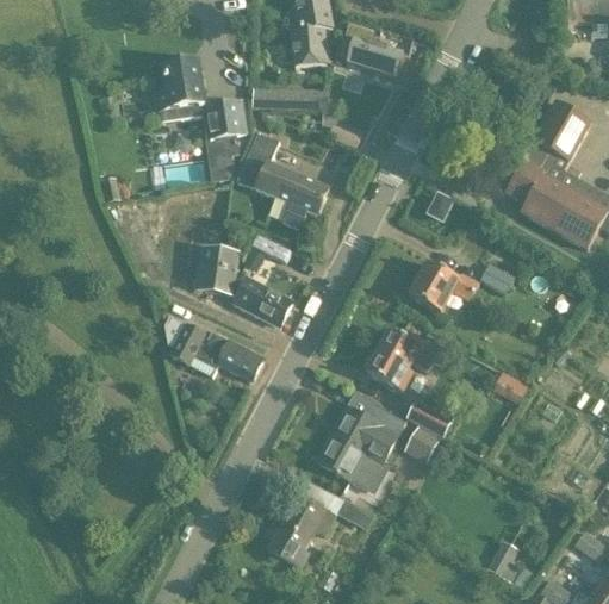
[(294,0),(300,32),(292,33),(296,69),(328,64),(324,29),(333,27),(329,0),(294,0)]
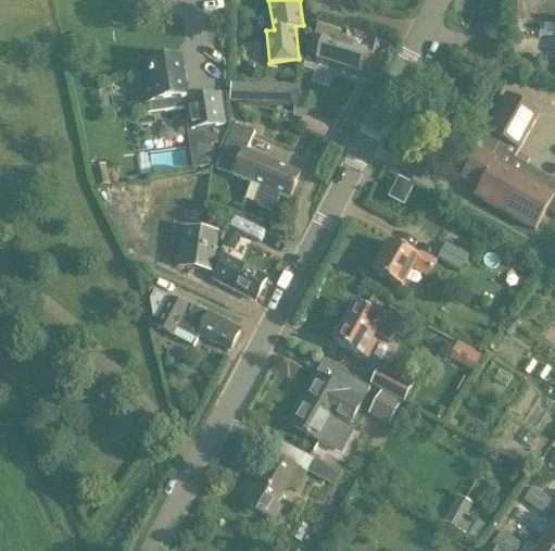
[(517,0),(518,21),(554,20),(554,0),(517,0)]
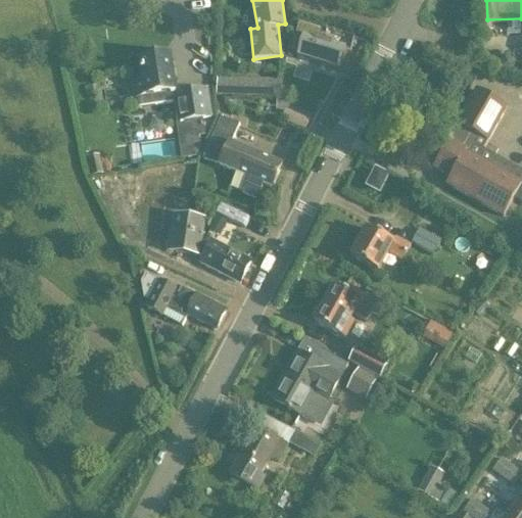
[(343,55),(342,33),(307,33),(309,55),(320,55),(343,55)]
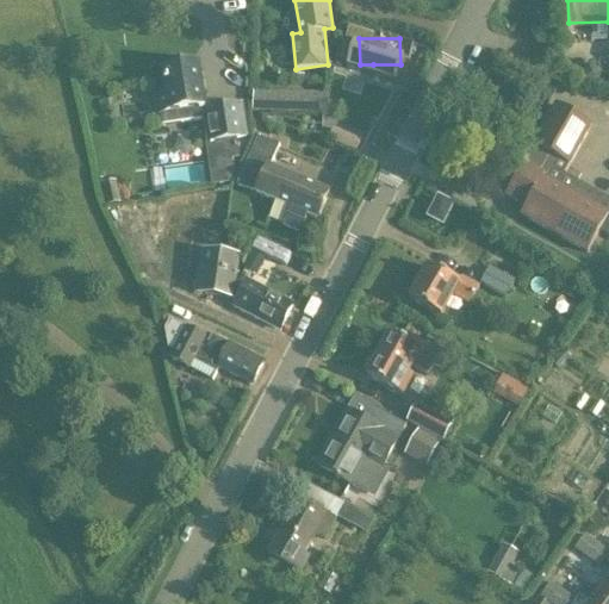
[(155,93),(159,111),(160,110),(162,122),(202,116),(200,105),(205,104),(199,62),(163,67),(167,92),(155,93)]
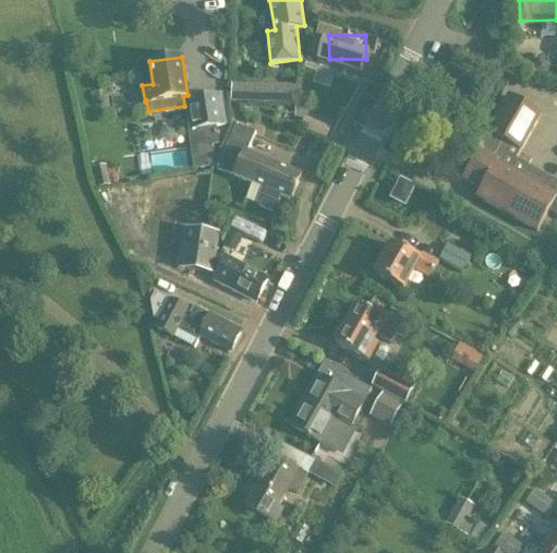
[(247,81),(231,81),(231,98),(297,99),(297,81),(247,81)]
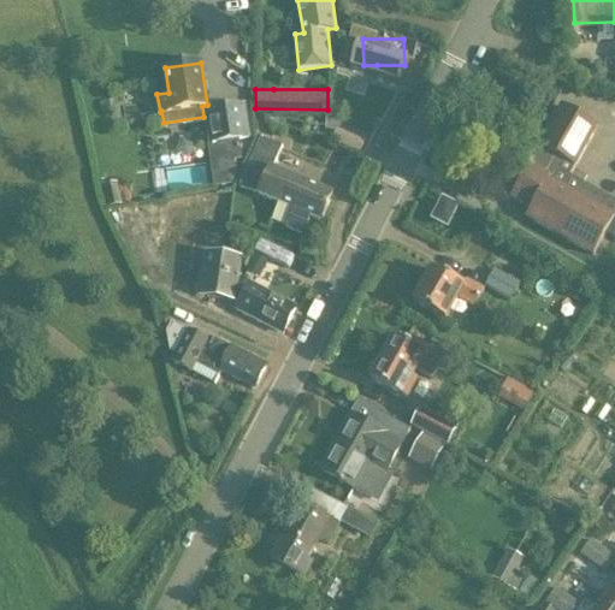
[(243,102),(205,108),(210,141),(248,134),(243,102)]
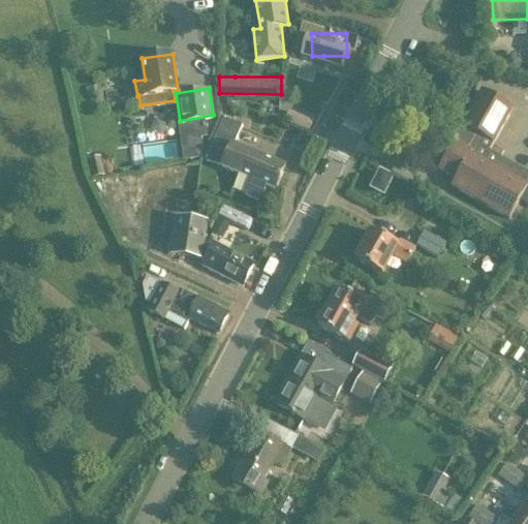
[(463,123),(463,124),(457,137),(455,136),(438,166),(455,176),(451,184),(509,217),(521,196),(527,201),(527,168),(489,148),(513,105),(482,88),(463,123)]
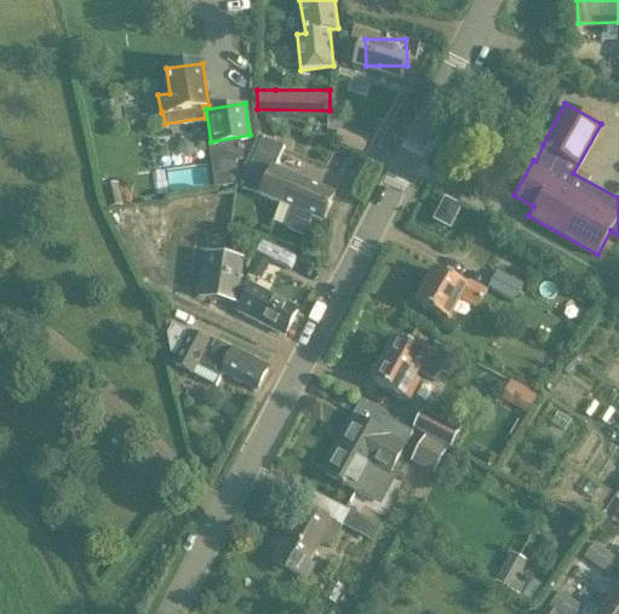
[(340,127),(336,139),(364,150),(368,139),(340,127)]
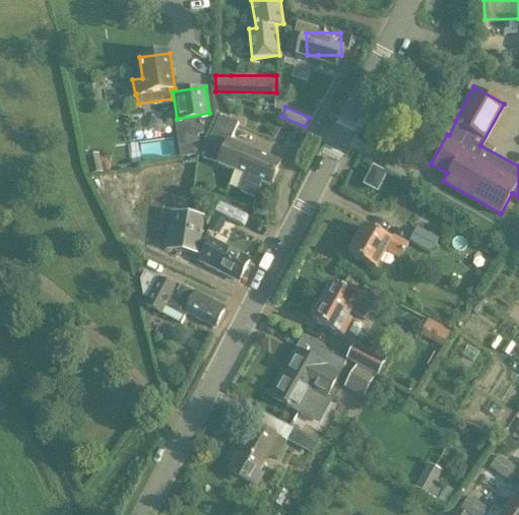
[(247,174),(241,188),(255,194),(261,180),(270,184),(280,161),(232,140),(240,121),(219,112),(202,154),(218,162),(217,162),(247,174)]
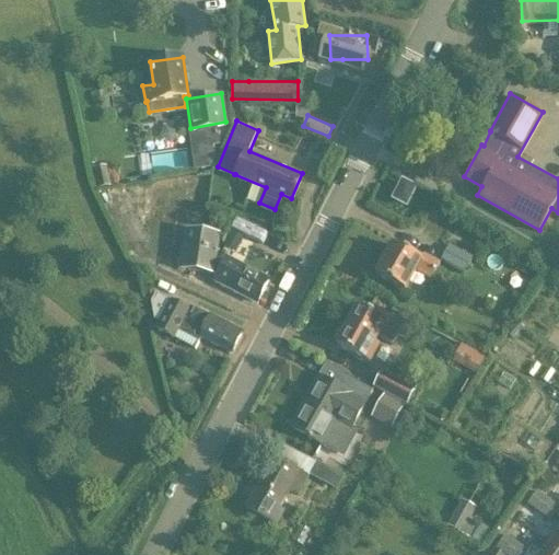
[(189,162),(189,152),(165,153),(165,163),(189,162)]
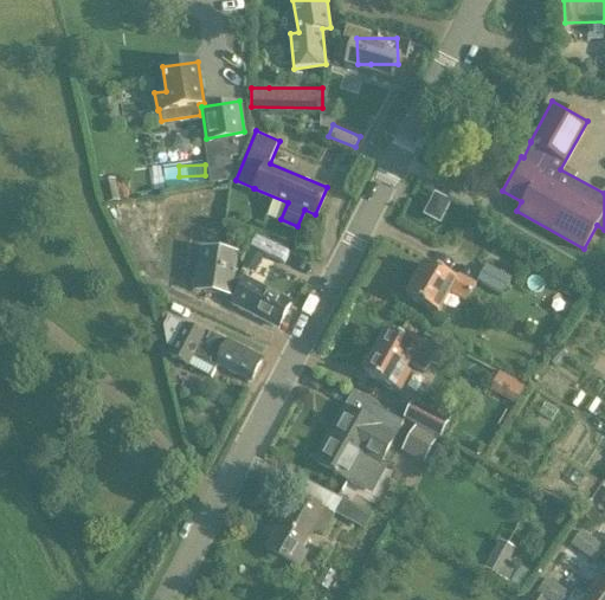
[(423,214),(441,223),(452,200),(435,191),(423,214)]
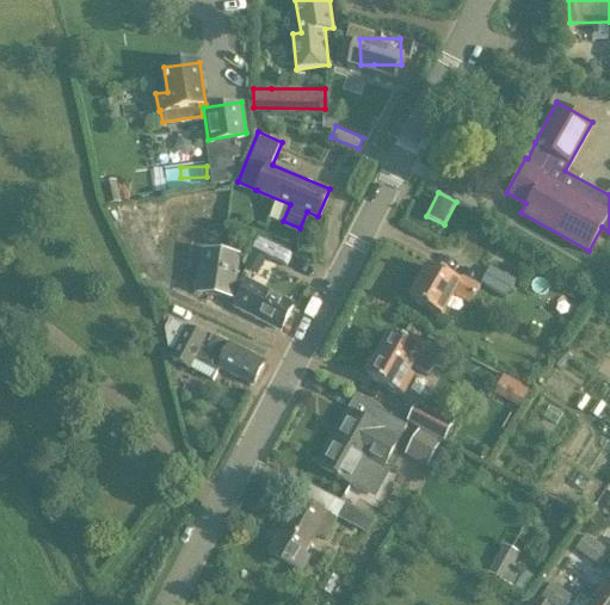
[(209,195),(161,196),(162,218),(209,216),(209,195)]
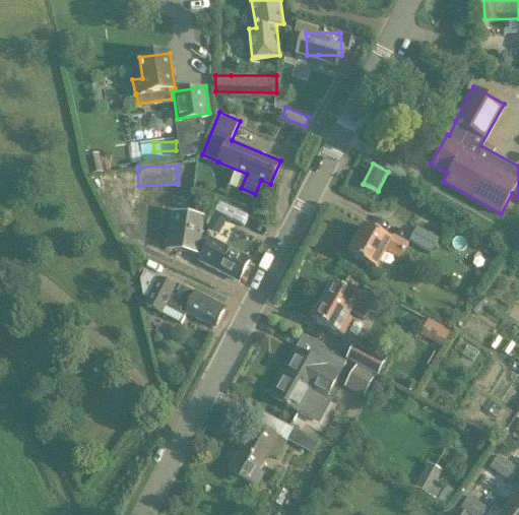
[(168,247),(198,251),(203,216),(173,212),(168,247)]
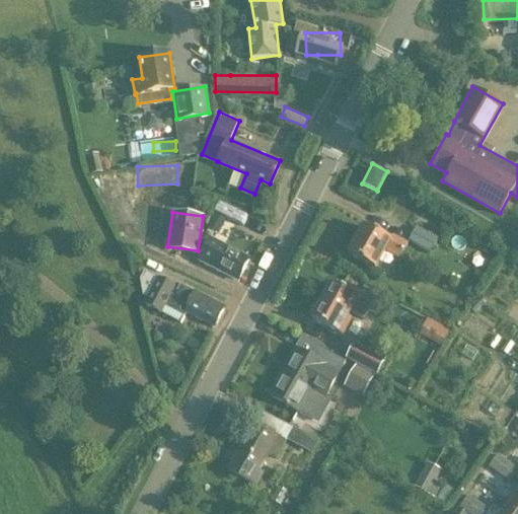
[(364,223),(348,251),(375,268),(385,249),(399,257),(408,240),(393,233),(390,238),(364,223)]
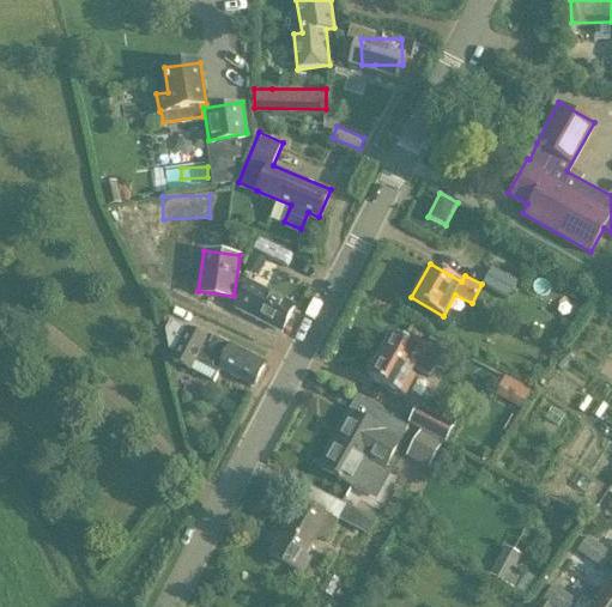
[(508,296),(517,278),(491,263),(482,281),(508,296)]
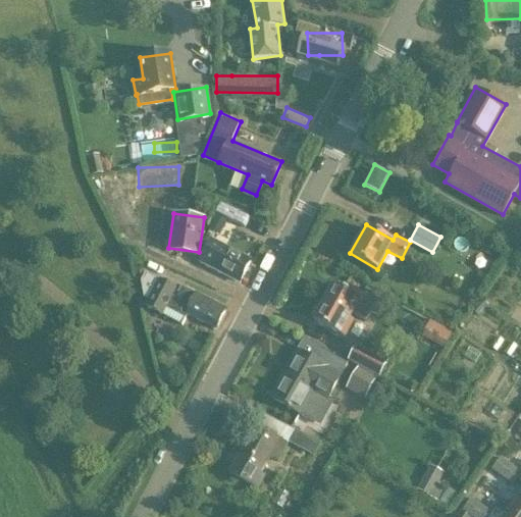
[(223,245),(210,239),(200,258),(213,265),(241,278),(251,259),(223,245)]
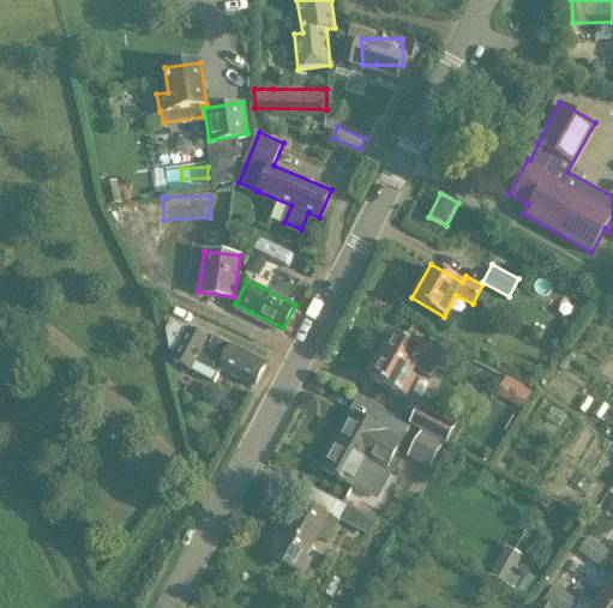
[(186,326),(169,319),(166,329),(168,347),(175,350),(170,359),(214,381),(221,366),(253,383),(264,361),(230,344),(232,343),(230,342),(212,333),(209,342),(206,341),(209,336),(187,325),(186,326)]
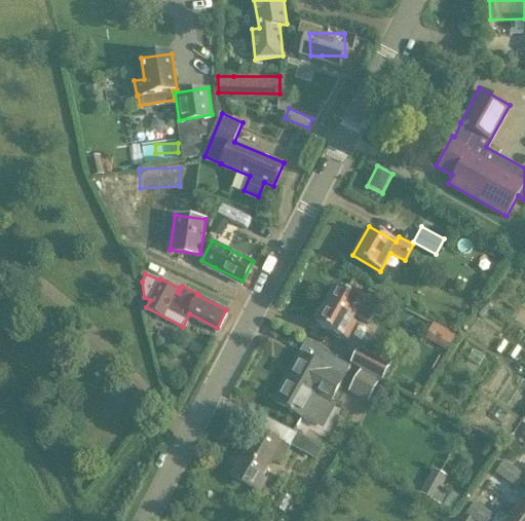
[(368,320),(379,301),(377,300),(364,292),(360,299),(336,286),(315,322),(346,339),(355,323),(351,320),(355,312),(368,320)]
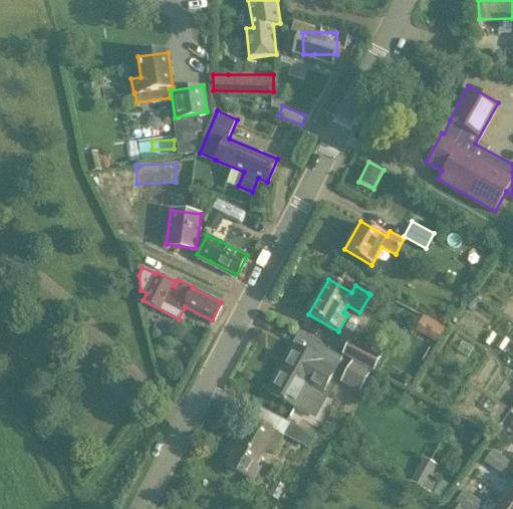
[(438,340),(448,322),(425,309),(415,328),(438,340)]
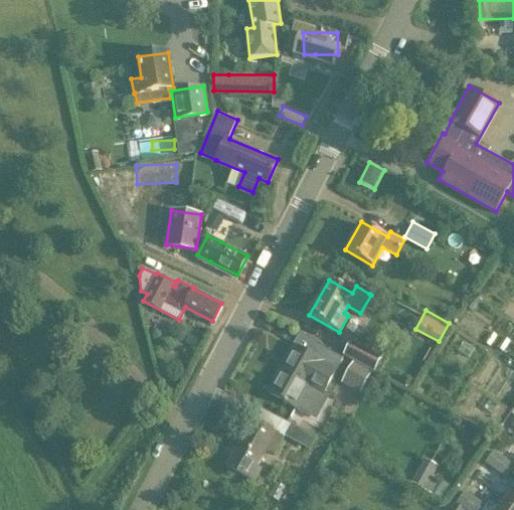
[(384,353),(374,347),(372,351),(352,340),(344,353),(374,370),(384,353)]
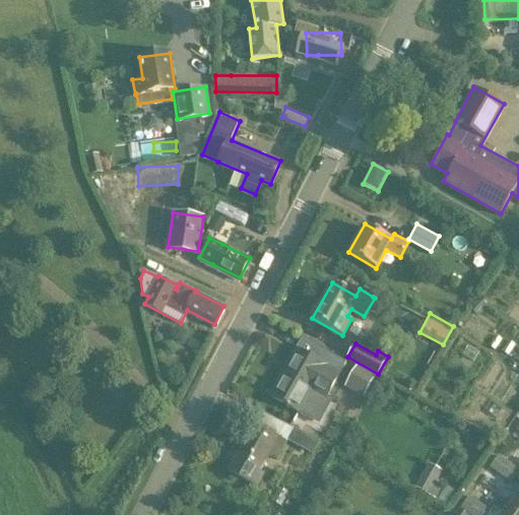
[(296,347),(270,394),(299,410),(311,388),(325,396),(336,376),(346,361),(318,344),(312,357),(296,347)]
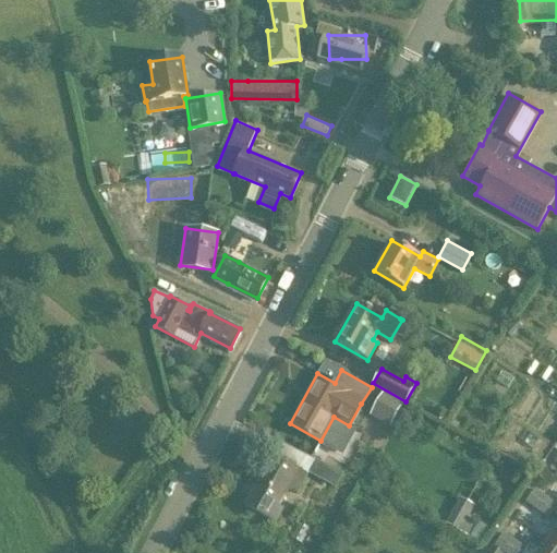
[(384,392),(375,407),(395,418),(403,404),(384,392)]
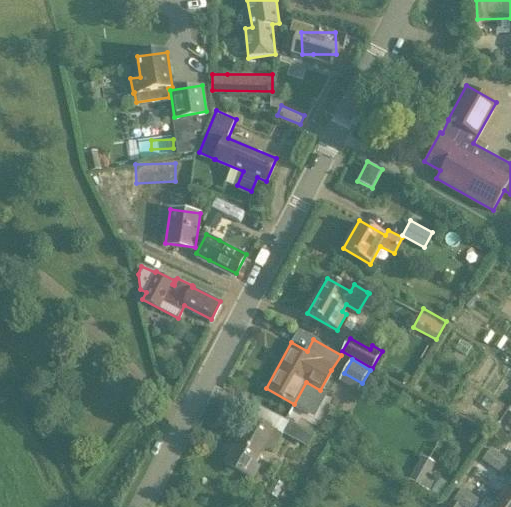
[(252,477),(260,464),(255,461),(265,444),(273,449),(282,433),(284,431),(308,445),(314,432),(289,418),(258,403),(225,462),(252,477)]
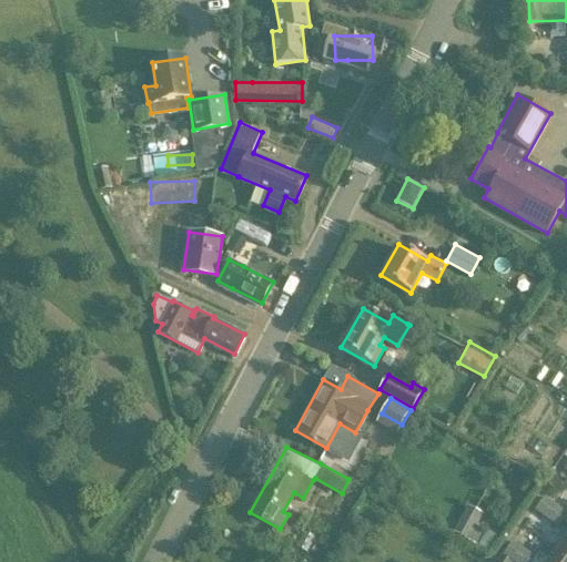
[(534,508),(546,517),(557,501),(545,492),(539,499),(534,508)]
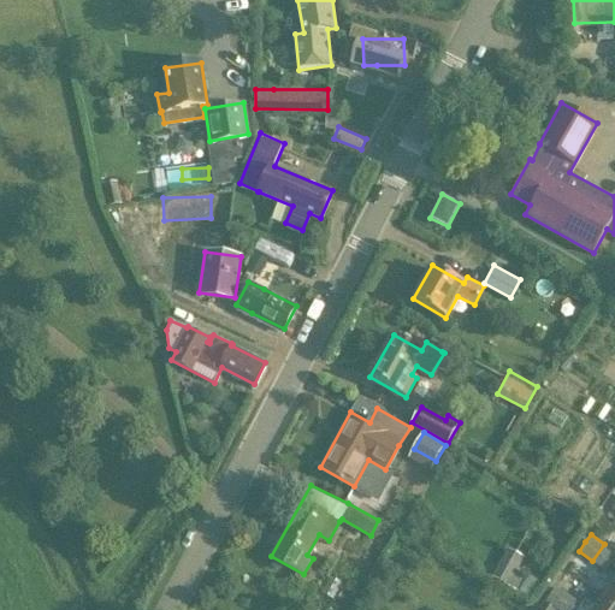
[(495,576),(527,585),(531,572),(519,569),(525,549),(503,543),(495,576)]
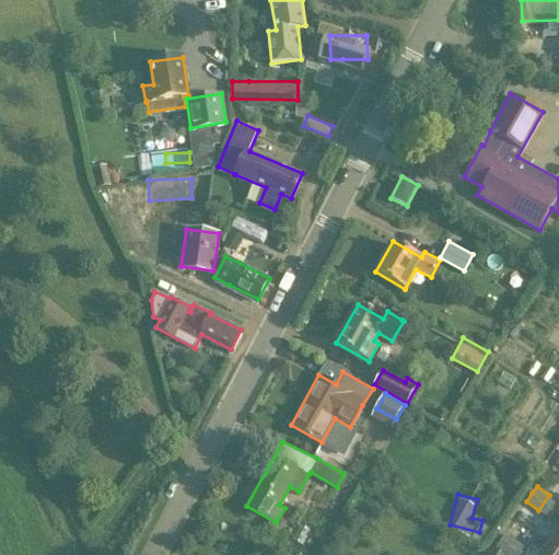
[(558,500),(549,495),(538,510),(550,519),(556,510),(558,507),(558,500)]
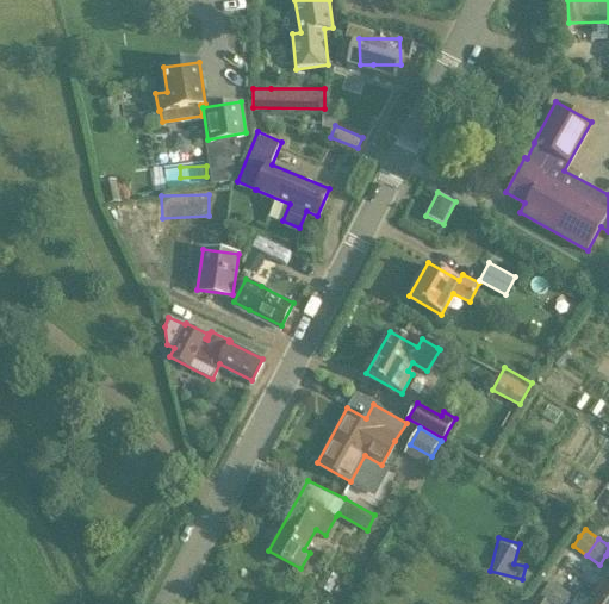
[(540,593),(552,602),(564,586),(551,578),(540,593)]
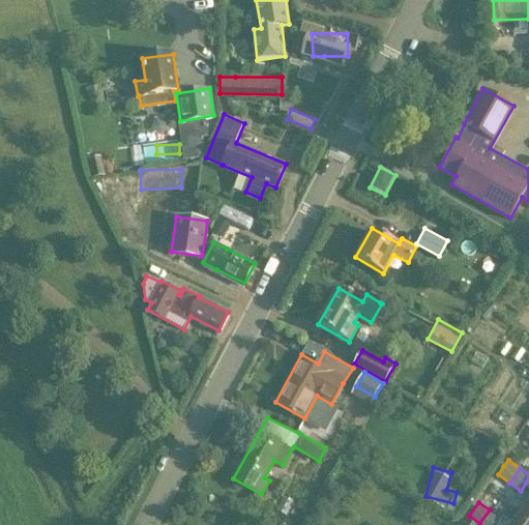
[(479,523),(481,524),(495,524),(496,524),(528,524),(528,514),(522,509),(513,521),(503,514),(500,518),(490,509),(479,523)]
